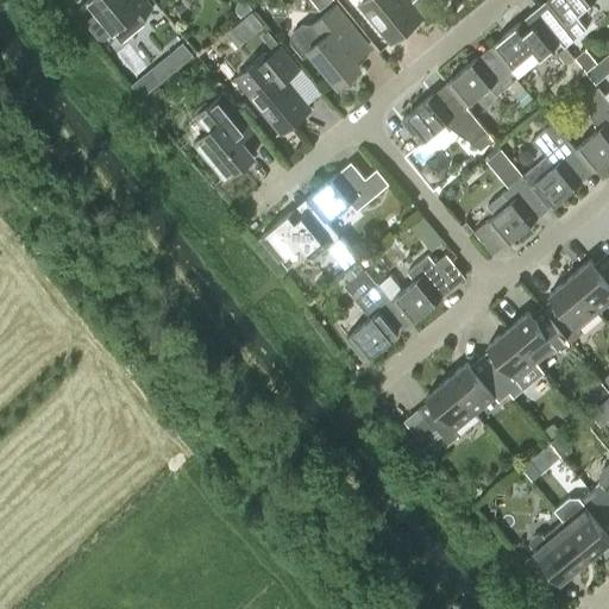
[(142,17),(152,7),(145,0),(87,0),(98,13),(89,20),(88,25),(99,38),(104,38),(113,31),(121,42),(145,23),(142,17)]
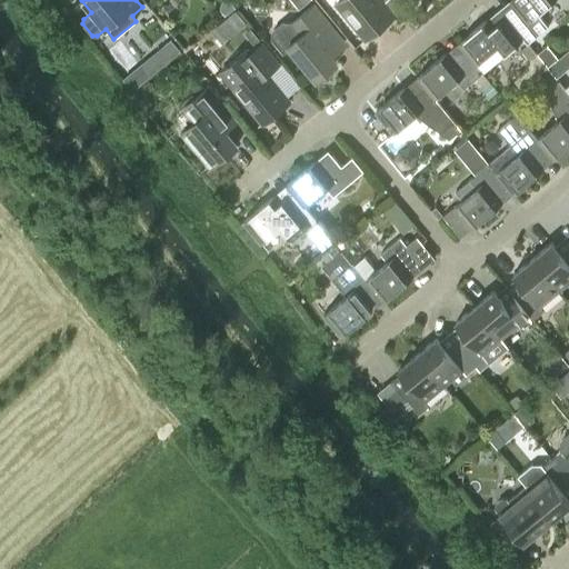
[(220,9),(225,15),(235,7),(229,0),(221,0),(220,2),(220,9)]
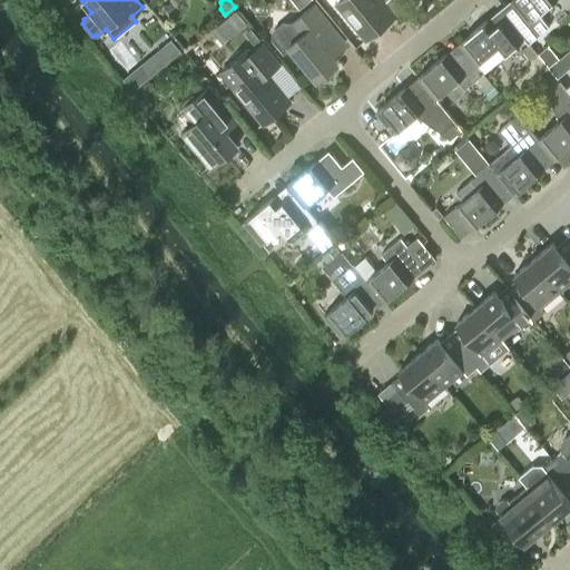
[(288,0),(297,10),(308,0),(288,0)]
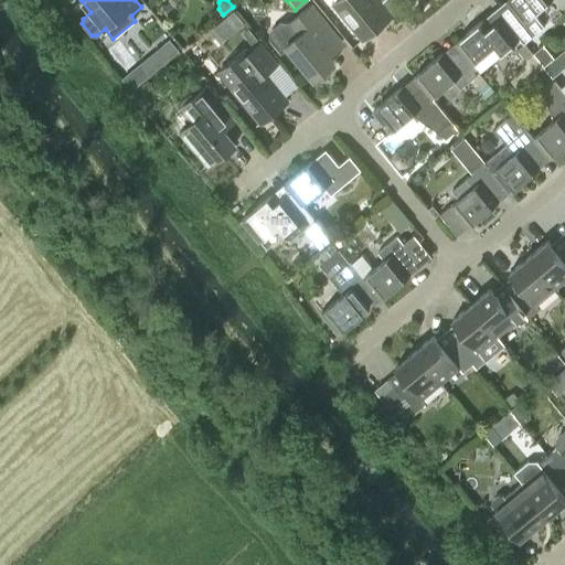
[(336,0),(332,3),(361,38),(388,14),(375,0),(336,0)]
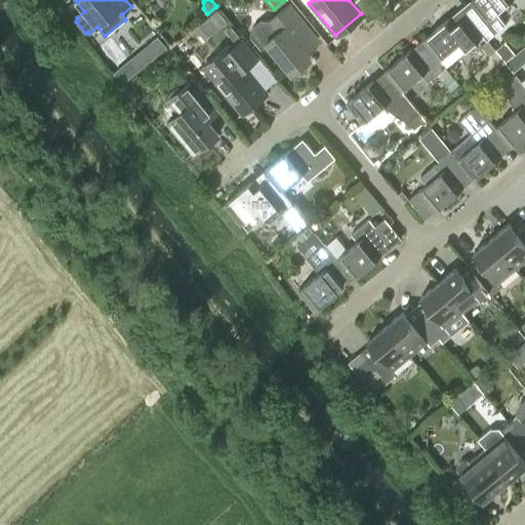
[(470,0),(460,8),(487,40),(506,25),(496,12),(511,0),(470,0)]
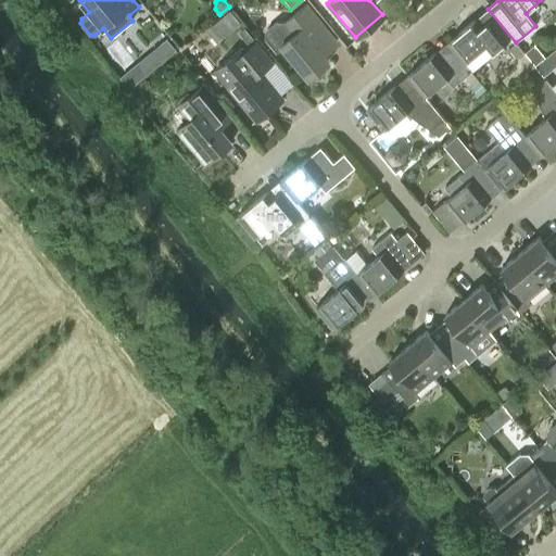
[(264,39),(276,53),(282,47),(307,77),(328,61),(313,42),(326,30),(304,4),(282,23),(274,22),(264,30),(264,39)]
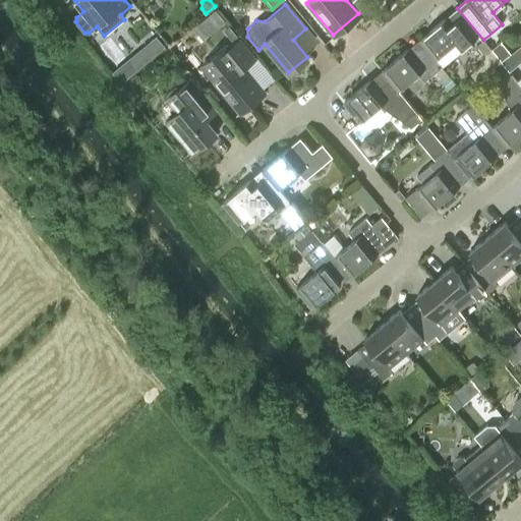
[(483,40),(457,8),(419,40),(442,67),(479,36),(482,41),(483,40)]
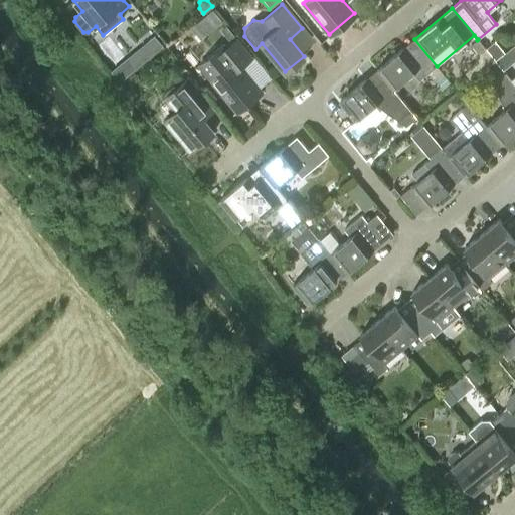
[(222,20),(213,9),(204,17),(213,28),(222,20)]
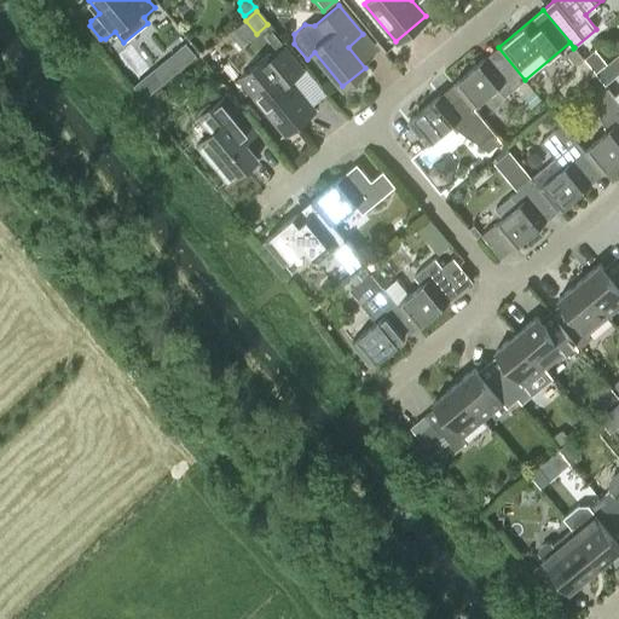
[(281,44),(271,33),(266,38),(275,48),(281,44)]
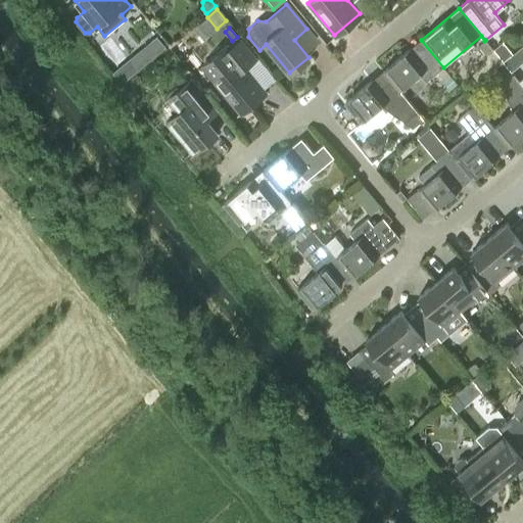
[(158,36),(150,42),(159,52),(167,46),(158,36)]
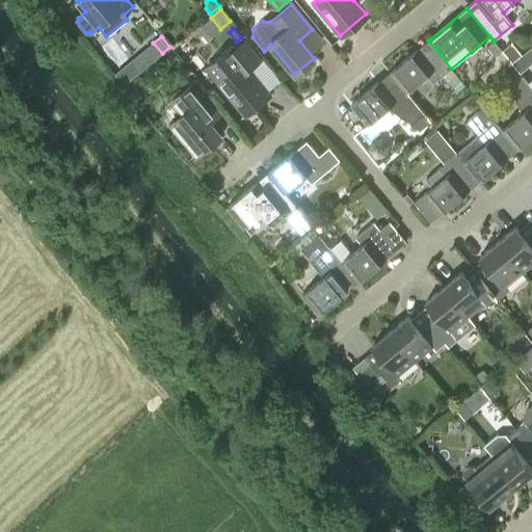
[(231,49),(207,70),(245,115),(269,95),(248,70),(260,60),(243,41),(232,50),(231,49)]
